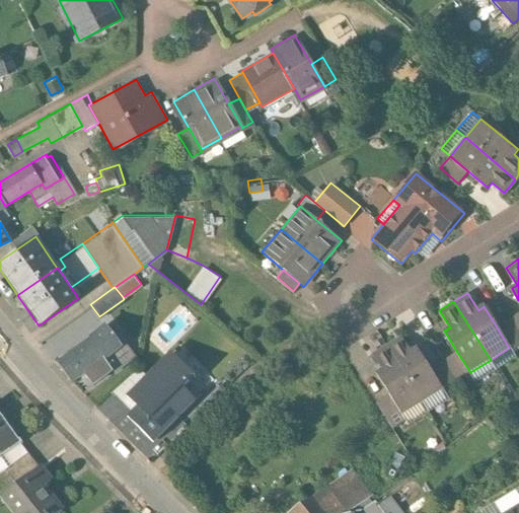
[(518,310),(510,316),(518,331),(518,310)]
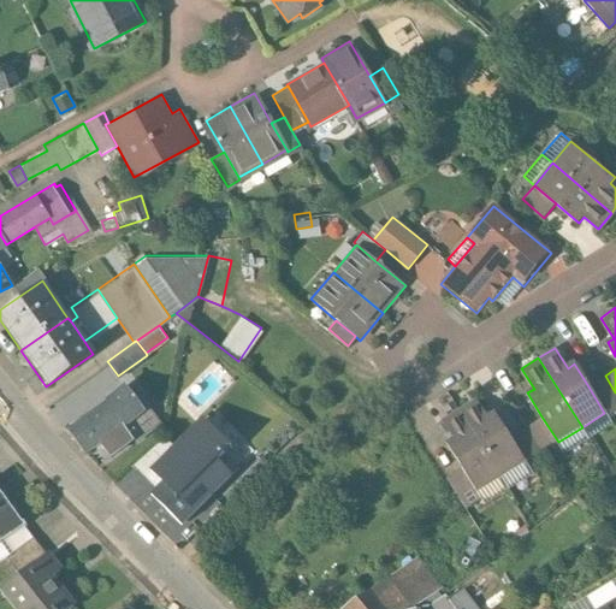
[(615,392),(605,376),(588,386),(604,413),(611,423),(615,419),(615,392)]
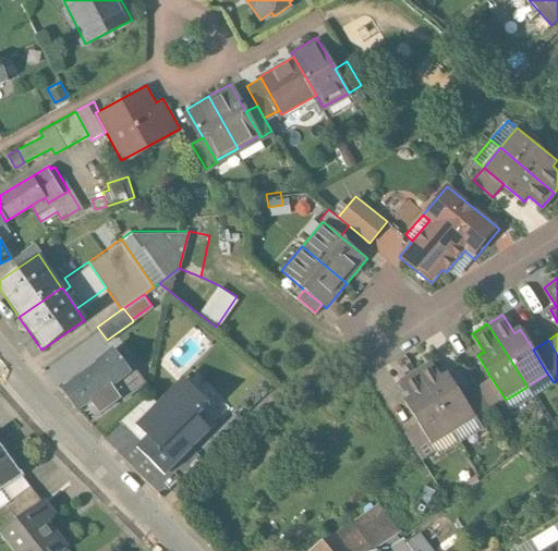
[(93,362),(94,364),(111,387),(130,374),(111,349),(93,362)]
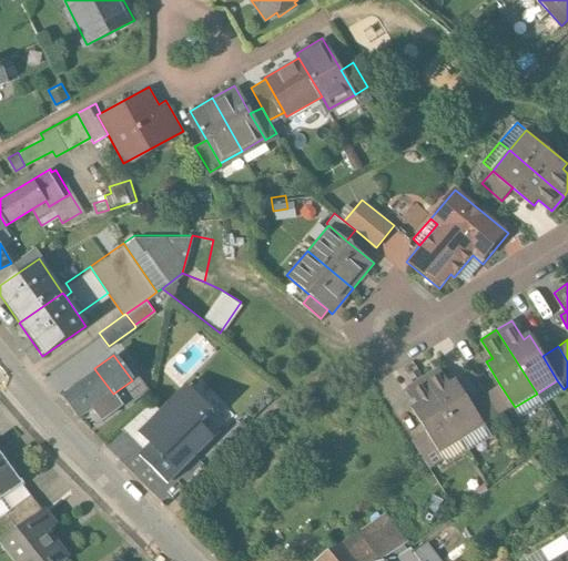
[(450,383),(439,365),(423,375),(463,438),(486,425),(472,401),(457,379),(450,383)]
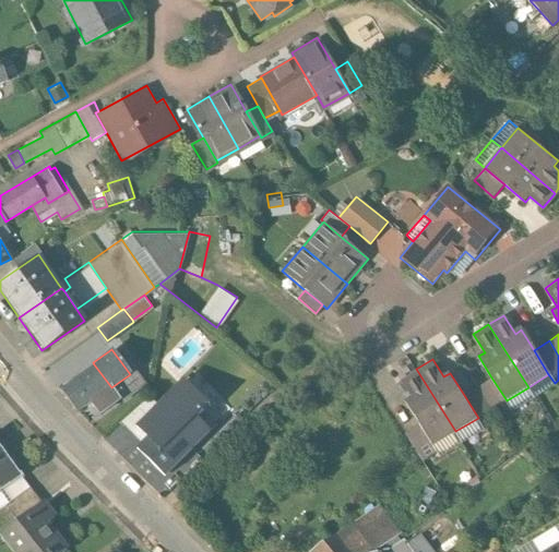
[(111,387),(94,364),(61,388),(78,410),(90,402),(98,414),(119,398),(111,387)]
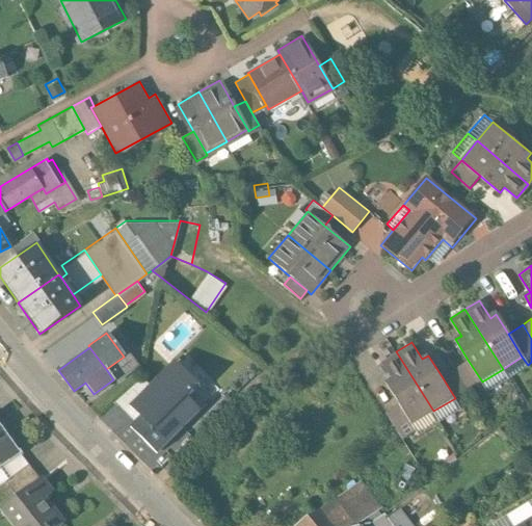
[(157,449),(200,401),(185,388),(191,380),(181,371),(188,364),(174,350),(129,400),(136,406),(125,420),(140,435),(157,449)]
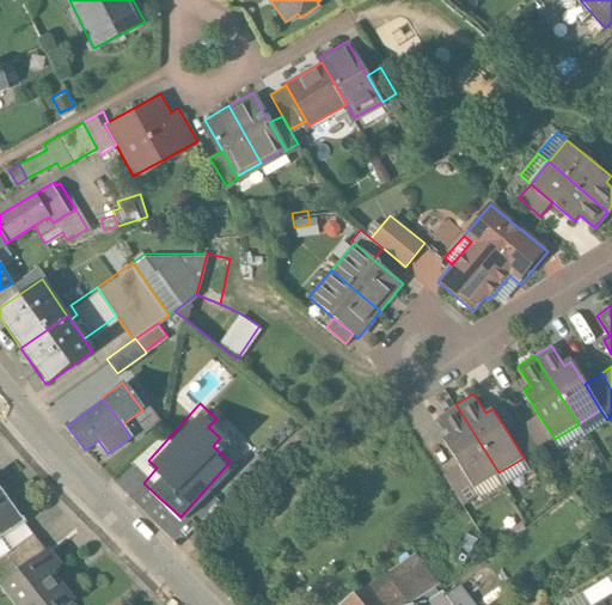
[(456,404),(439,415),(451,435),(444,441),(459,466),(473,489),(499,472),(456,404)]
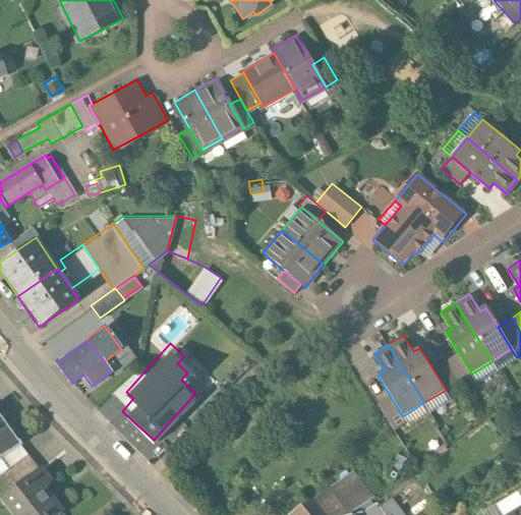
[(511,349),(493,361),(498,369),(517,357),(511,349)]
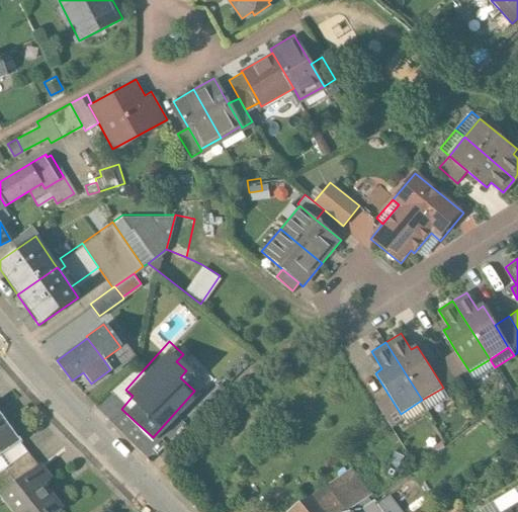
[(455,350),(443,358),(456,379),(469,371),(455,350)]
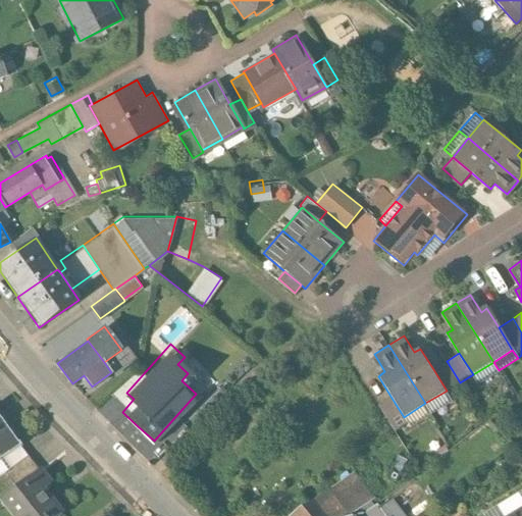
[(447,361),(433,369),(447,391),(460,382),(447,361)]
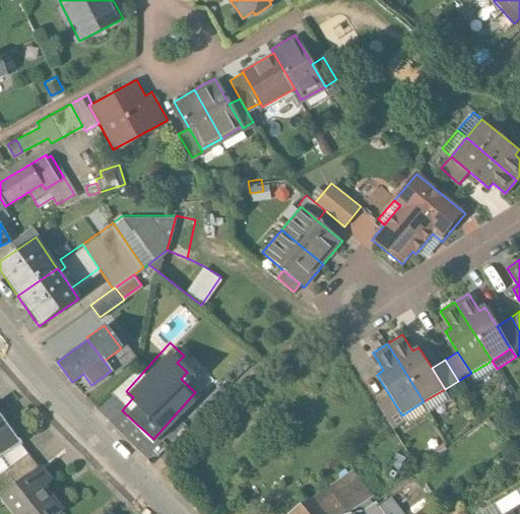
[(492,361),(471,373),(476,382),(497,369),(492,361)]
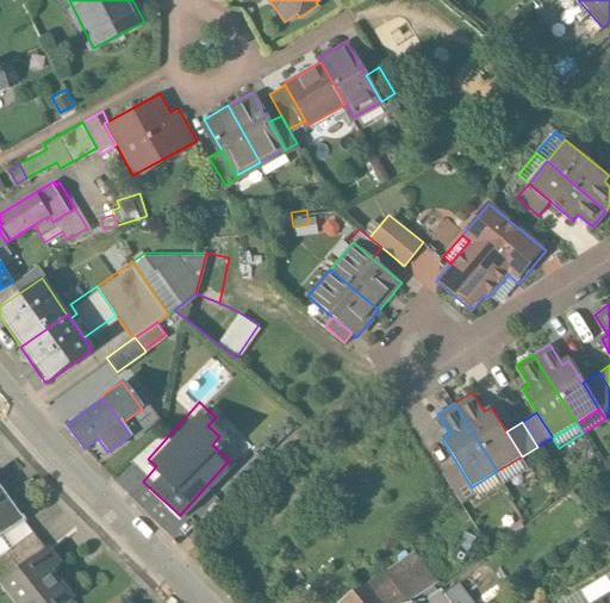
[(522,457),(497,471),(505,483),(529,467),(522,457)]
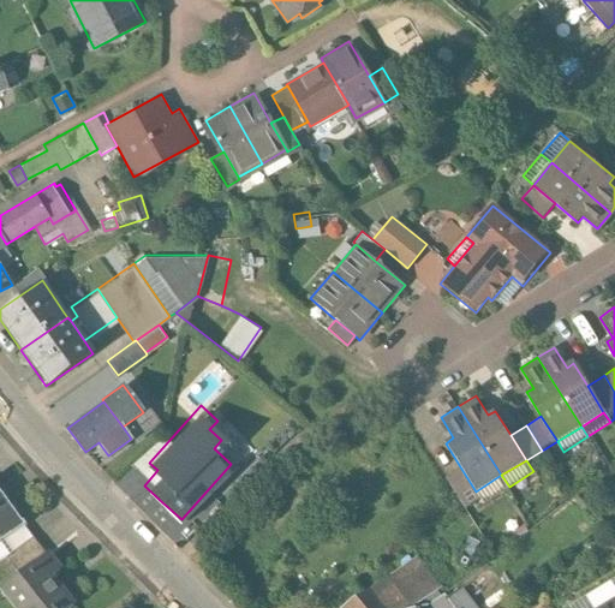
[(461,469),(448,477),(466,506),(479,498),(476,492),(461,469)]
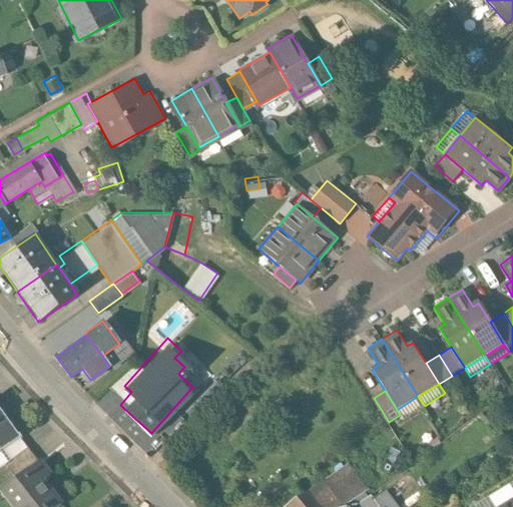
[(418,396),(397,410),(400,415),(389,422),(392,427),(425,406),(418,396)]
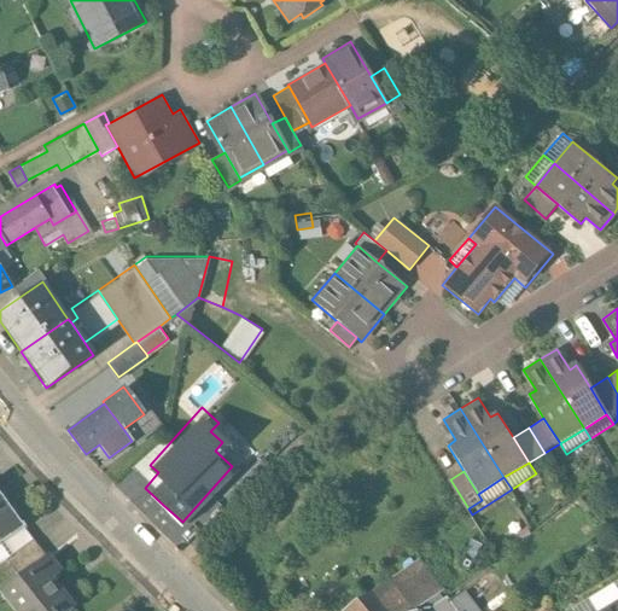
[(561,506),(573,498),(570,493),(559,501),(561,506)]
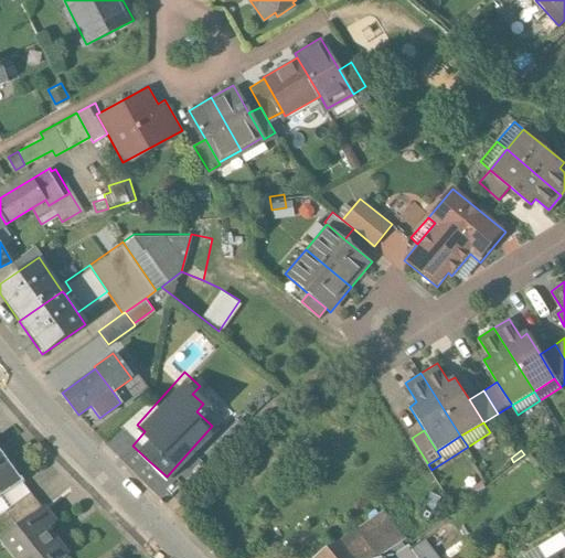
[(0,495),(21,481),(6,459),(0,462),(0,495)]
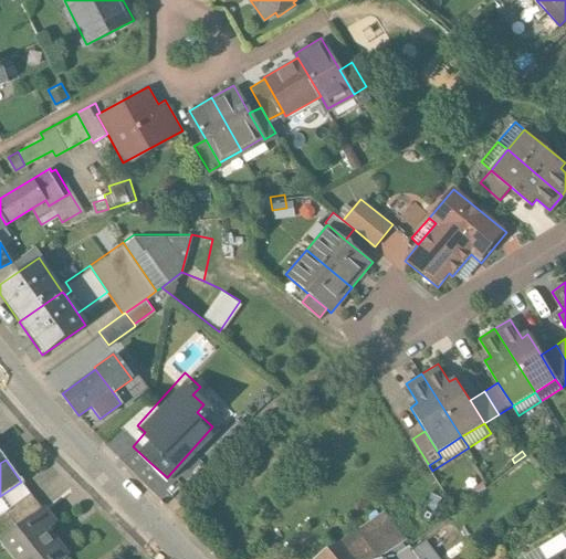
[(30,493),(21,482),(0,496),(0,513),(7,508),(30,493)]
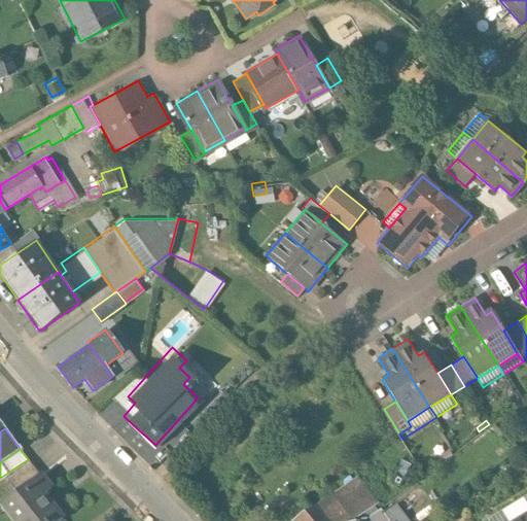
[(29,457),(28,459),(6,474),(18,489),(40,472),(29,457)]
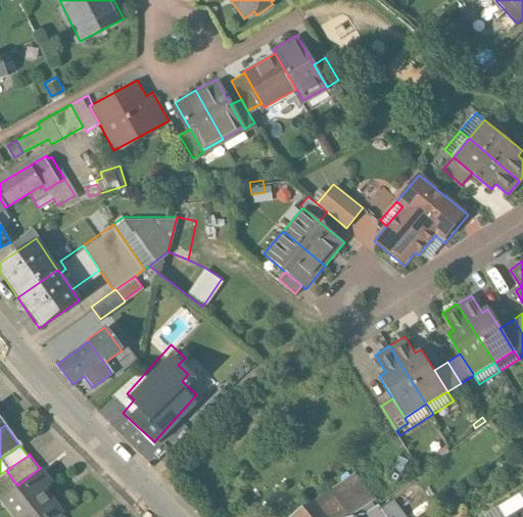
[(54,482),(41,467),(40,468),(17,485),(1,499),(15,516),(59,516),(64,513),(45,489),(54,482)]
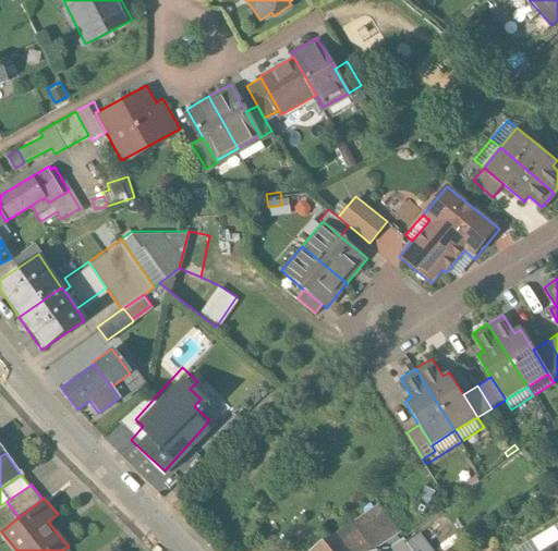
[(378,498),(307,550),(374,550),(398,534),(402,530),(378,498)]
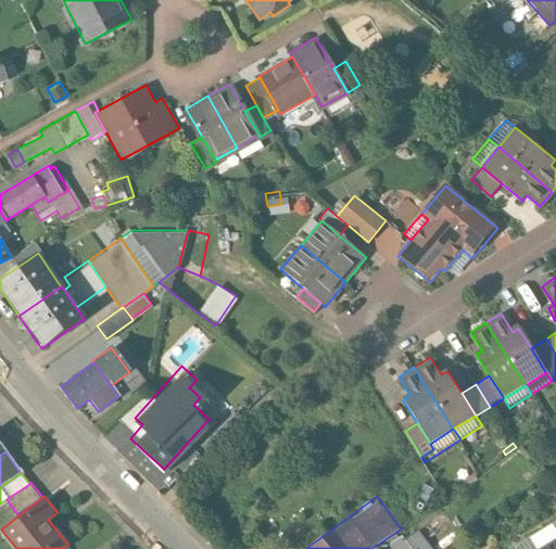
[(539,548),(555,538),(555,524),(519,548),(520,548),(539,548)]
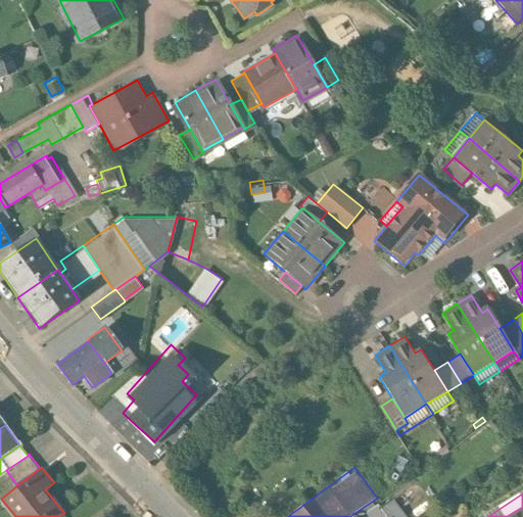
[(379,509),(373,501),(350,516),(407,516),(393,499),(379,509)]
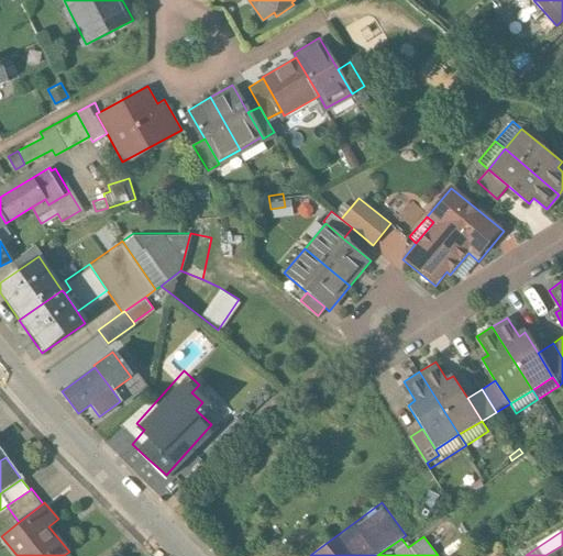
[(562,555),(562,545),(545,555),(562,555)]
